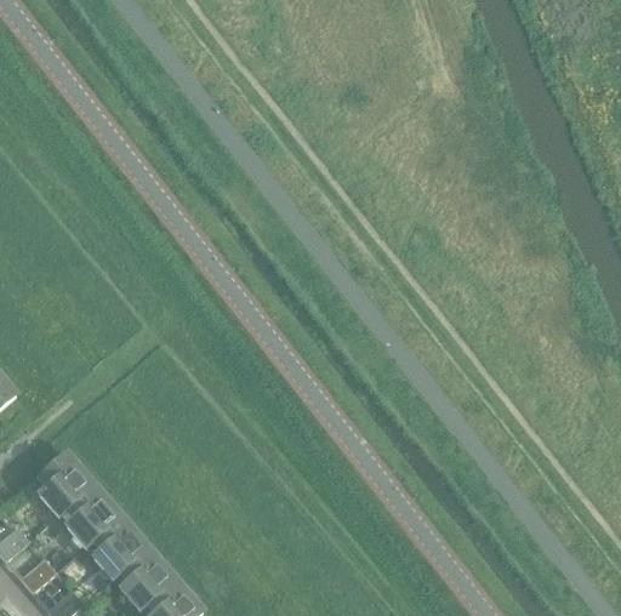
[(12,395),(3,385),(4,383),(0,378),(0,409),(15,397),(13,395),(12,395)]
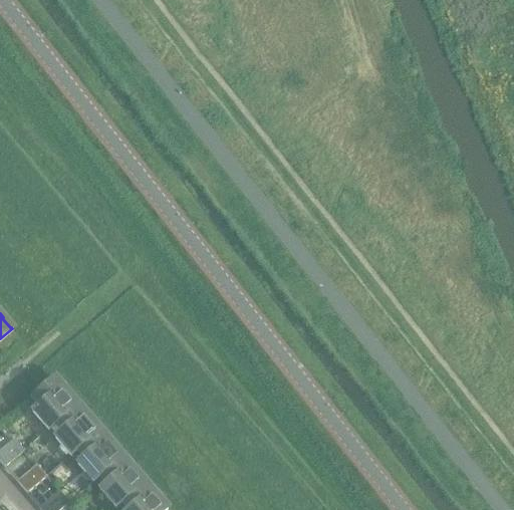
[(76,403),(61,385),(60,386),(54,378),(55,377),(54,376),(31,396),(32,397),(34,396),(40,403),(32,411),(47,429),(76,403)]
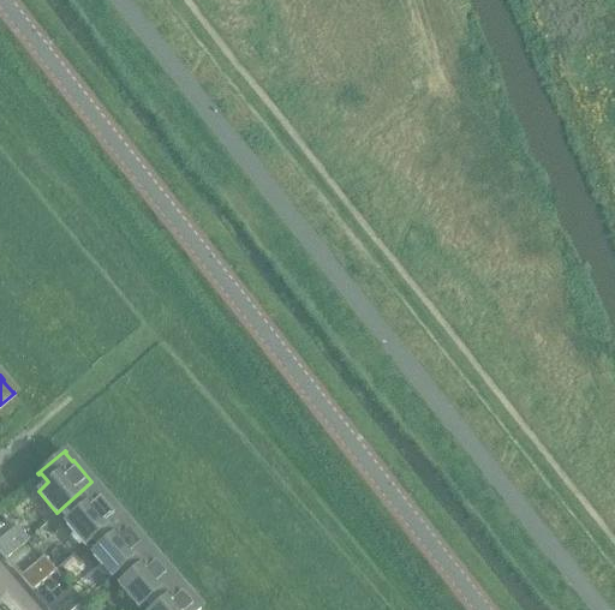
[(119,513),(100,491),(100,492),(91,484),(93,483),(91,482),(57,513),(58,513),(67,504),(75,513),(65,522),(84,544),(119,513)]
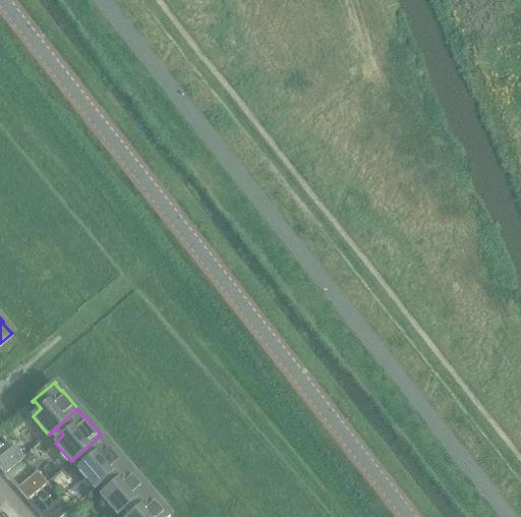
[(123,461),(108,443),(107,444),(101,437),(101,436),(101,435),(71,461),(79,454),(87,461),(77,469),(94,487),(123,461)]
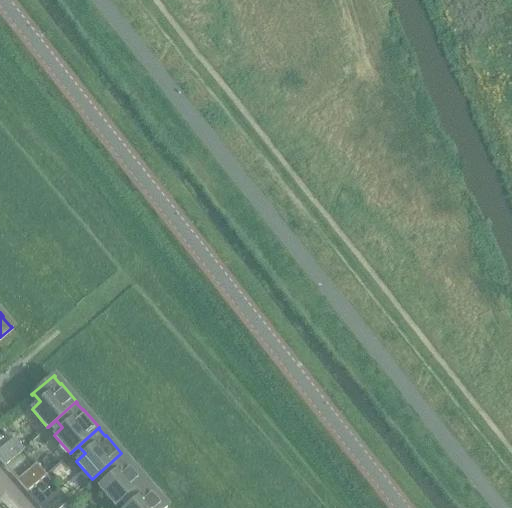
[(0,459),(4,464),(23,447),(14,436),(0,447),(0,459)]
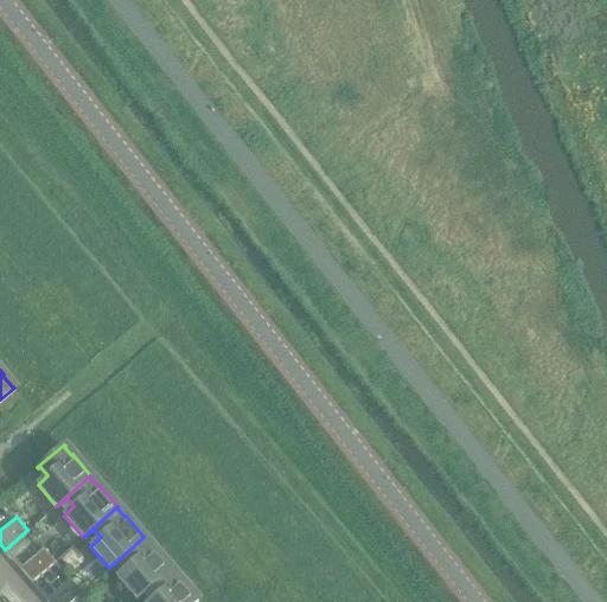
[(171,568),(152,546),(151,548),(144,539),(145,538),(144,537),(109,568),(120,559),(127,568),(117,576),(135,597),(171,568)]
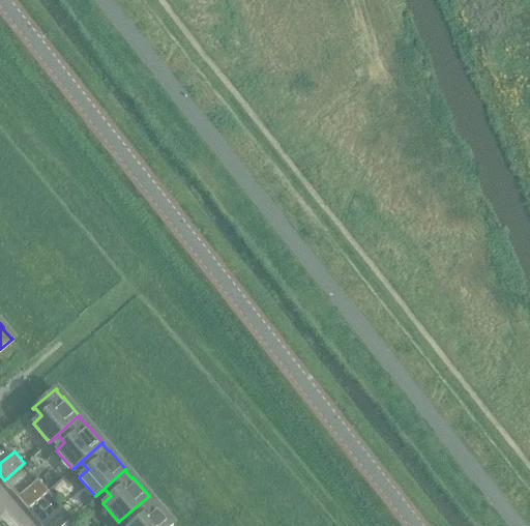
[(27,507),(48,490),(37,477),(17,495),(27,507)]
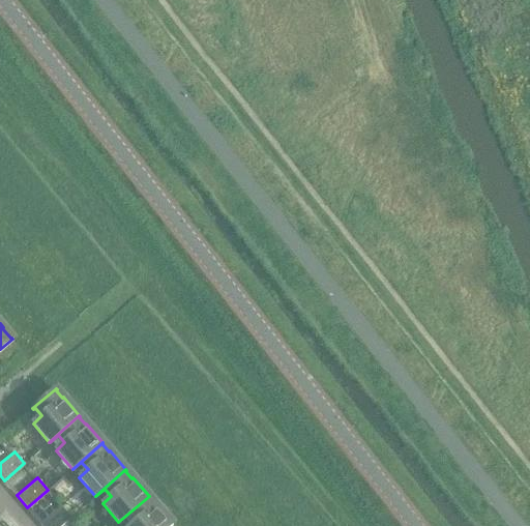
[(169,525),(172,524),(155,504),(154,505),(148,497),(149,497),(149,496),(118,522),(119,523),(127,516),(134,523),(130,525),(169,525)]
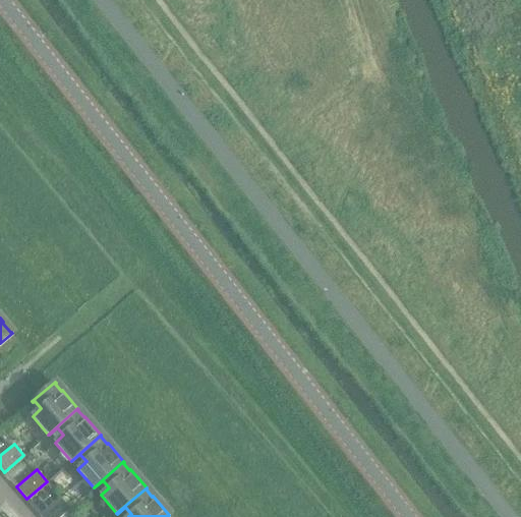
[(42,516),(58,516),(69,508),(59,496),(39,513),(42,516)]
